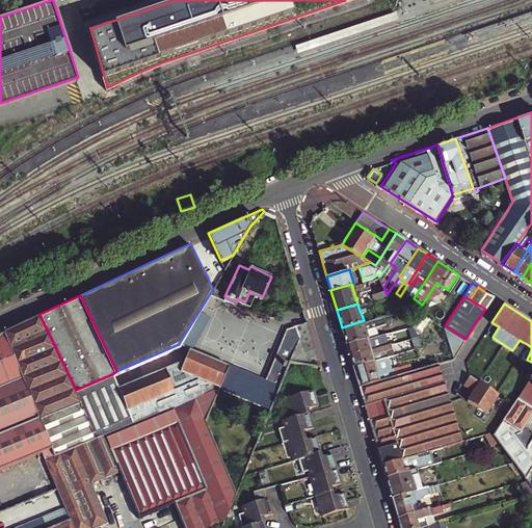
[(208,312),(201,309),(180,342),(189,346),(208,312)]
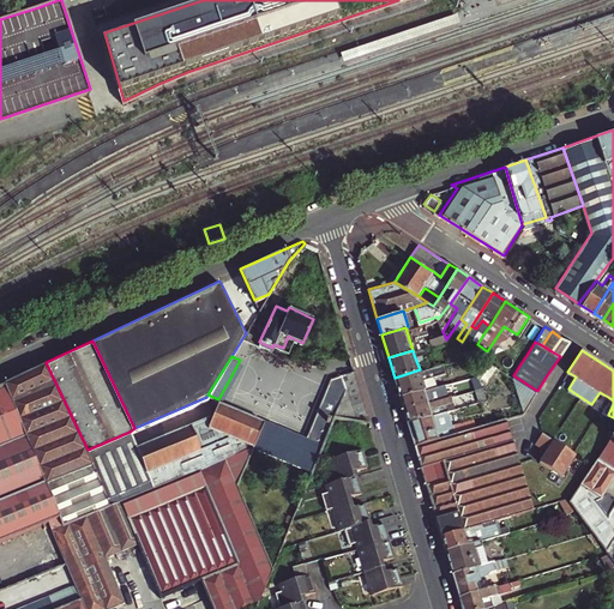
[(481,383),(498,366),(492,361),(477,377),(481,383)]
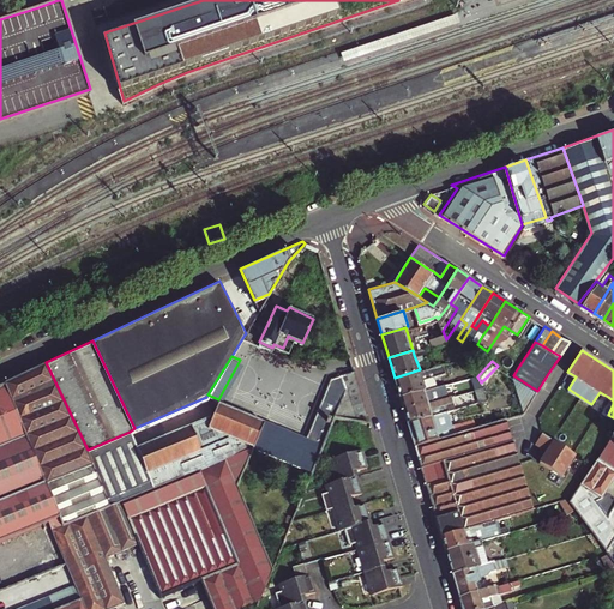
[(46,362),(5,381),(64,522),(109,502),(88,450),(46,362)]
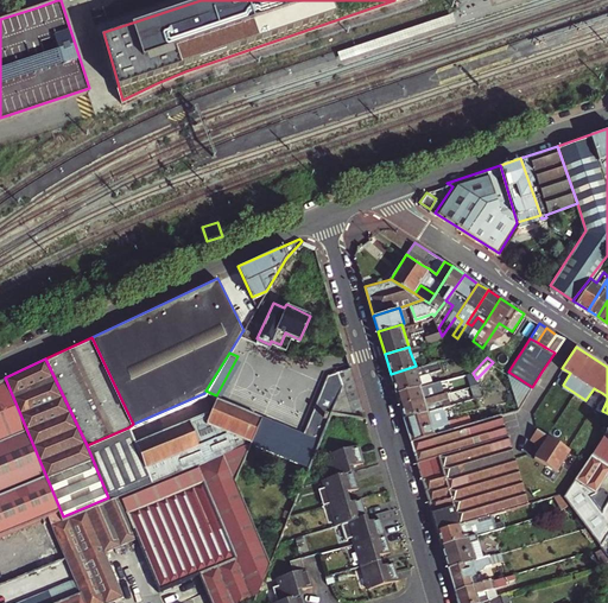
[(439,367),(437,359),(416,366),(391,374),(396,392),(422,383),(431,380),(428,370),(439,367)]
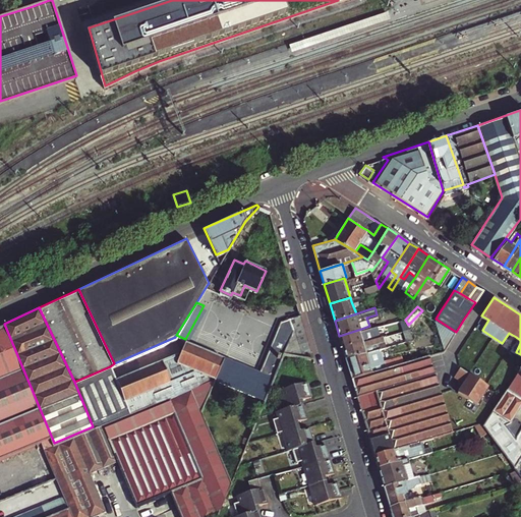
[(290,318),(293,328),(304,325),(301,313),(290,318)]
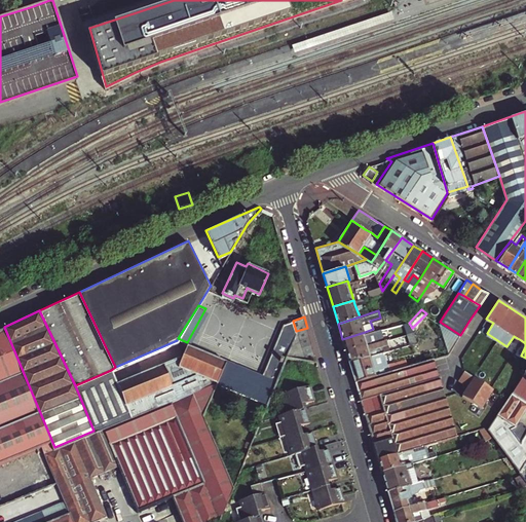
[(117,383),(111,370),(75,385),(94,431),(103,427),(217,383),(267,403),(286,357),(289,350),(293,340),(296,331),(293,321),(286,323),(263,376),(187,343),(182,353),(117,383)]
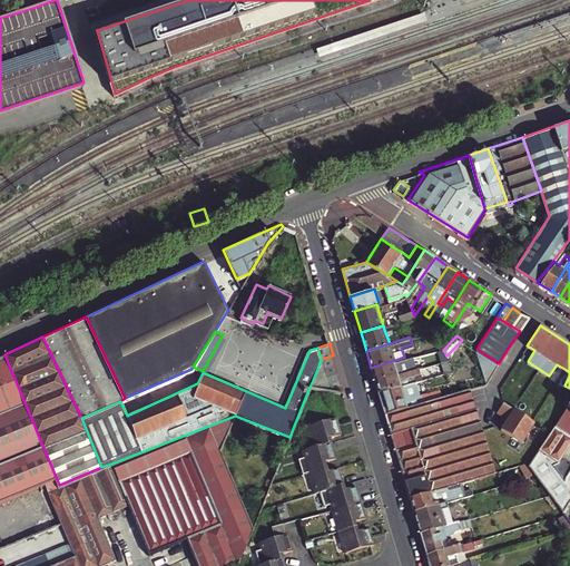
[(404,357),(395,360),(371,368),(374,380),(412,369),(411,363),(419,361),(415,353),(404,357)]
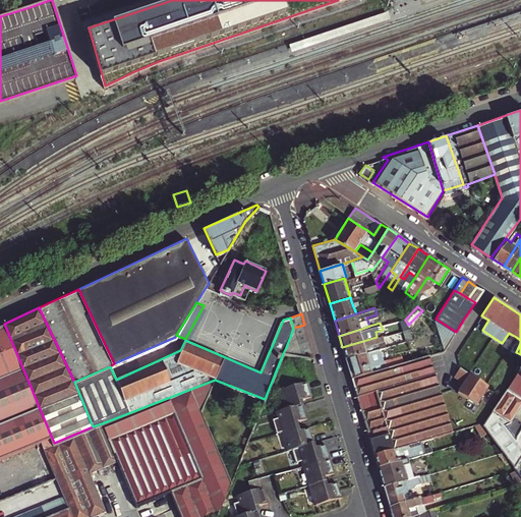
[(4,324),(0,326),(0,458),(41,441),(42,447),(54,443),(4,324)]
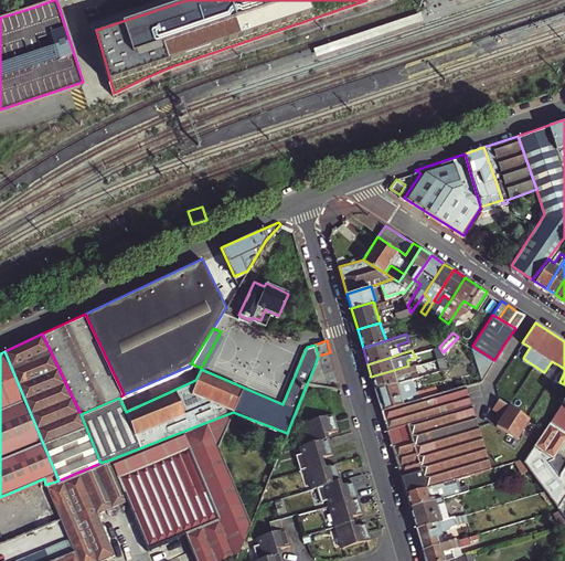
[(332,361),(330,352),(318,356),(315,366),(332,361)]
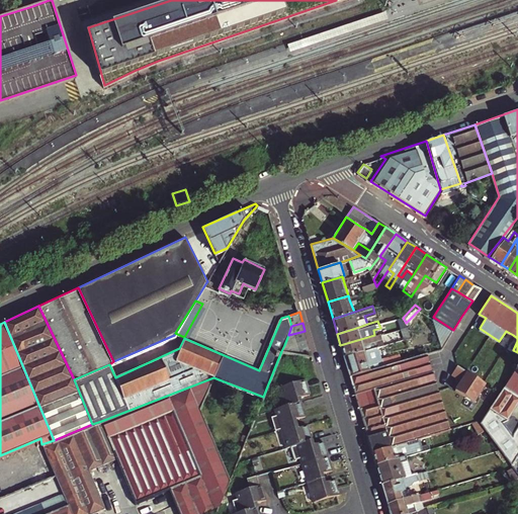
[(307,338),(305,331),(288,335),(284,345),(307,338)]
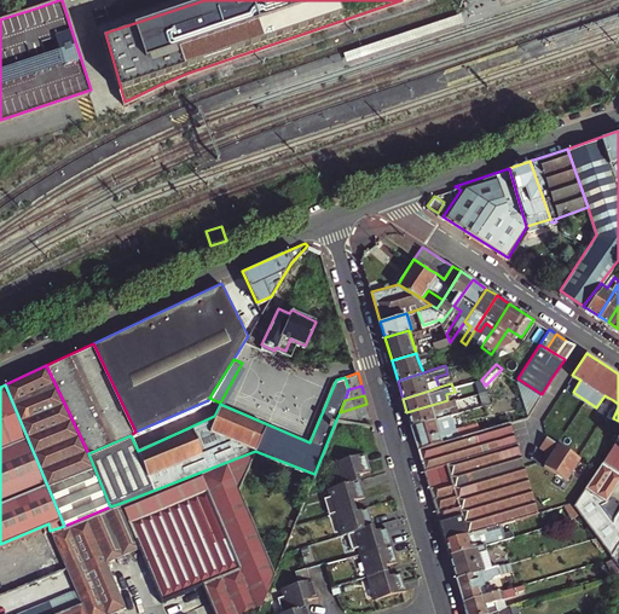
[(455,398),(447,400),(406,412),(410,424),(452,412),(450,406),(457,405),(455,398)]
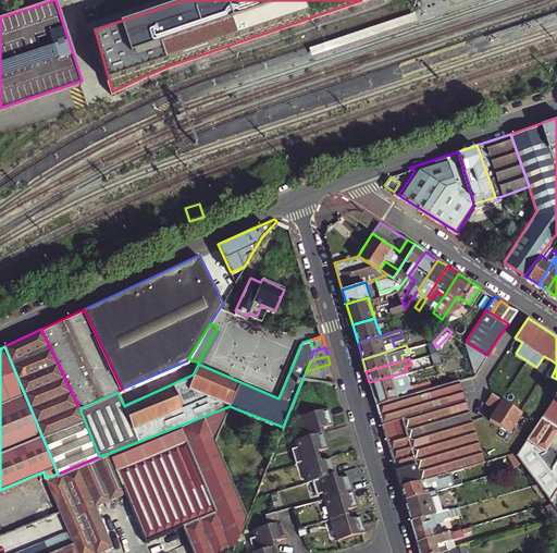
[(332,371),(330,364),(306,371),(302,378),(310,379),(332,371)]
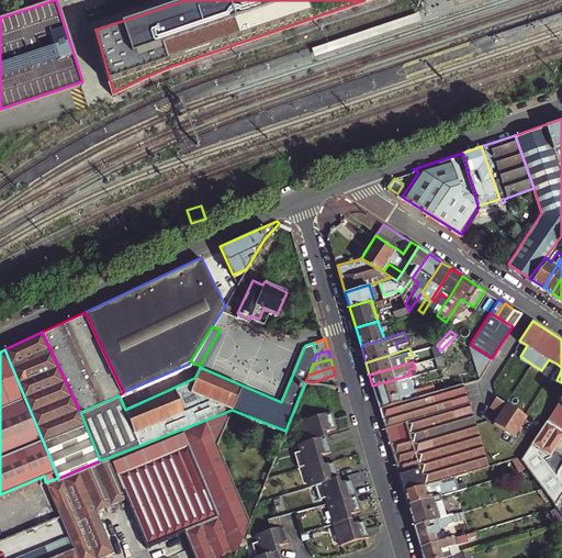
[(338,387),(335,375),(313,382),(338,387)]
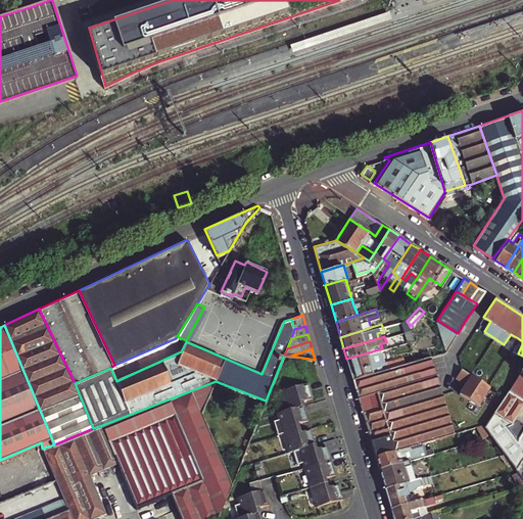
[(386,362),(382,348),(346,359),(352,378),(396,366),(394,360),(386,362)]
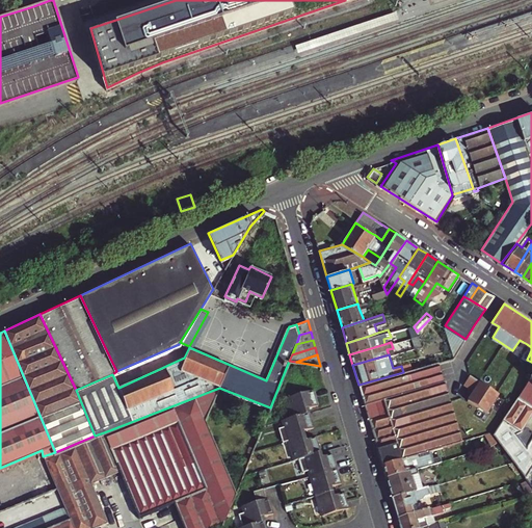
[(437,362),(403,372),(358,385),(374,439),(394,432),(401,457),(430,448),(461,439),(437,362)]
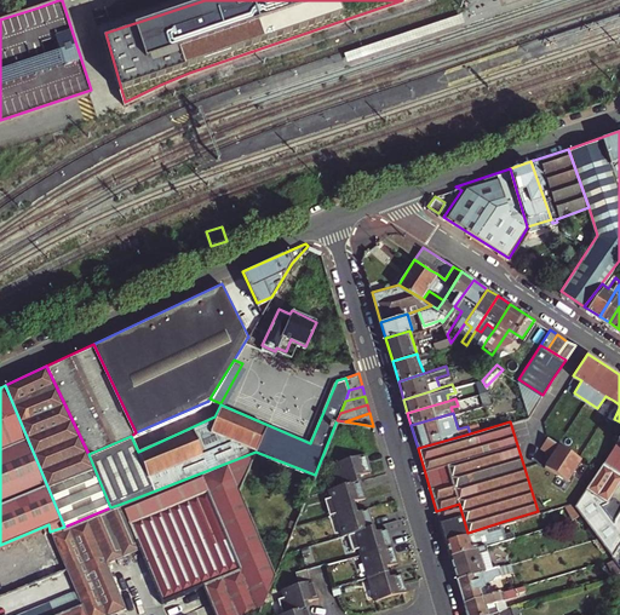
[(619,435),(603,461),(619,471),(619,435)]
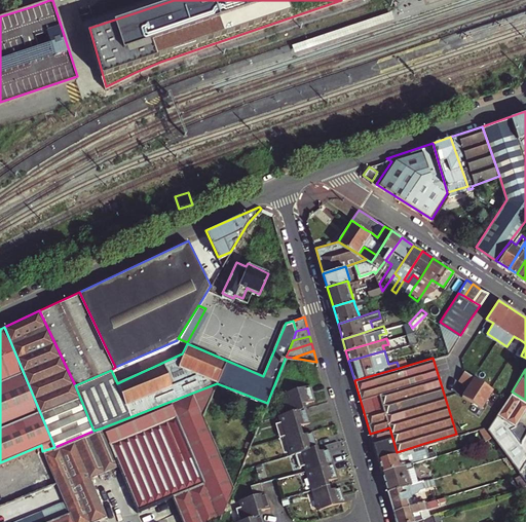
[(464,370),(458,379),(462,382),(467,381),(470,382),(467,385),(461,395),(481,407),(492,388),(464,370)]
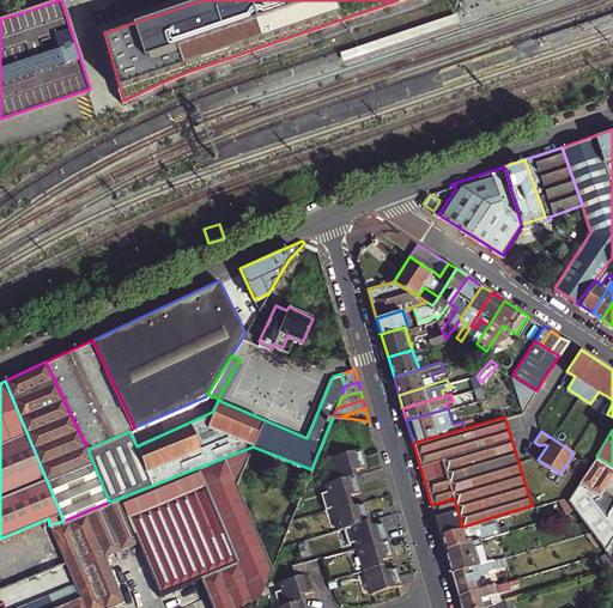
[(253,447),(120,498),(125,509),(119,510),(133,543),(138,541),(127,515),(205,482),(236,561),(201,576),(213,607),(253,607),(271,567),(238,481),(253,447)]
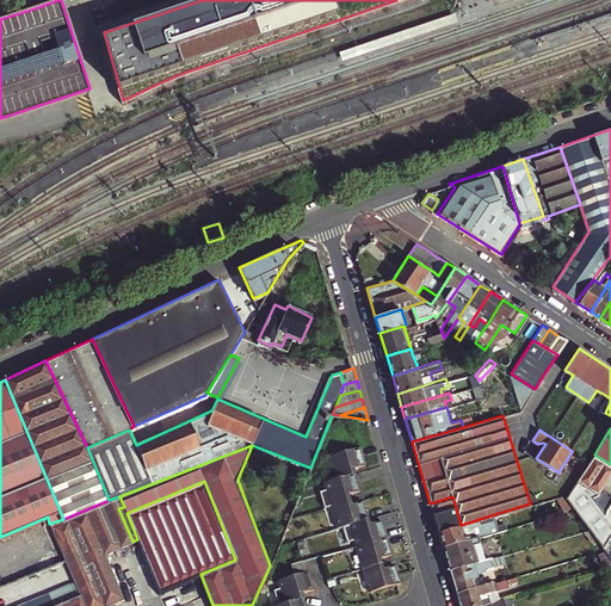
[(365,461),(360,445),(332,453),(339,476),(326,480),(328,487),(321,489),(326,505),(333,502),(340,526),(346,524),(351,540),(357,539),(374,592),(401,583),(396,567),(386,570),(382,557),(393,555),(383,520),(371,524),(365,502),(353,505),(350,492),(360,488),(353,464),(365,461)]
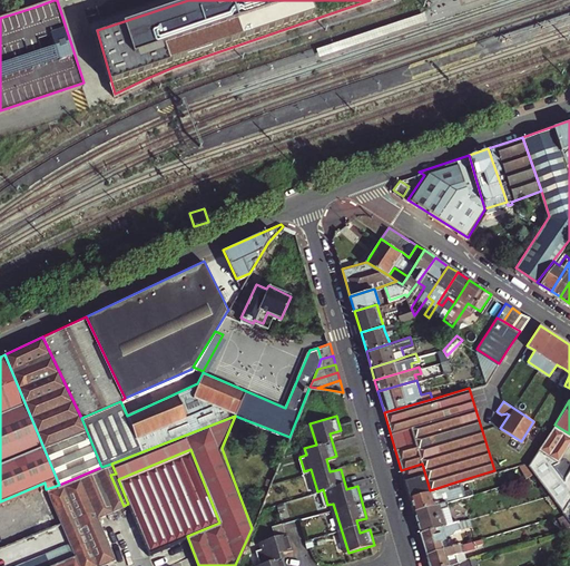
[(569,433),(554,425),(529,464),(528,465),(562,510),(569,498),(569,460),(561,455),(569,441),(569,433)]
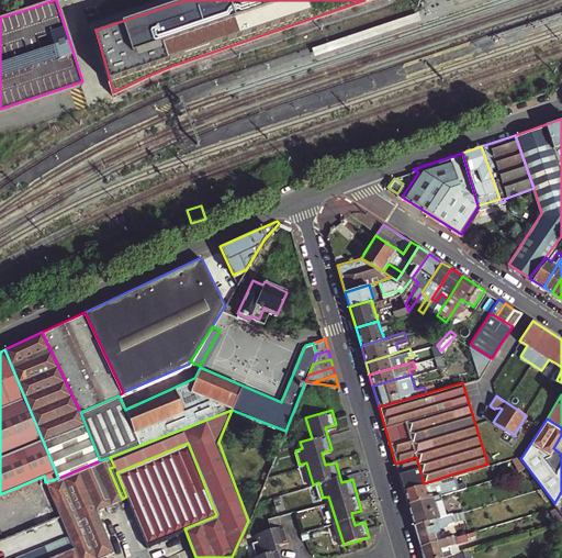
[(116,472),(126,497),(145,543),(184,528),(216,515),(188,443),(116,472)]
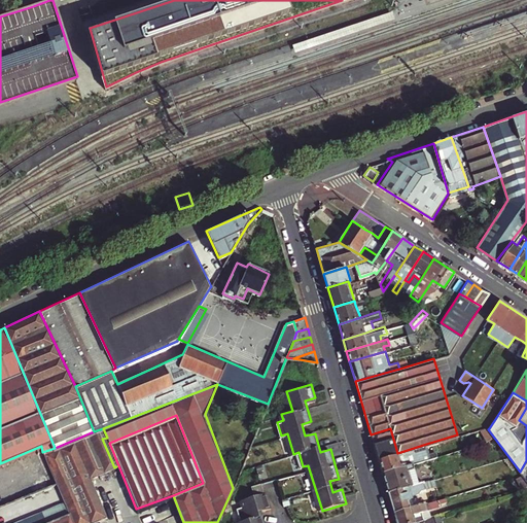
[(103,428),(94,431),(55,448),(42,452),(68,512),(73,522),(90,522),(107,516),(91,478),(114,467),(102,439),(107,438),(103,428)]
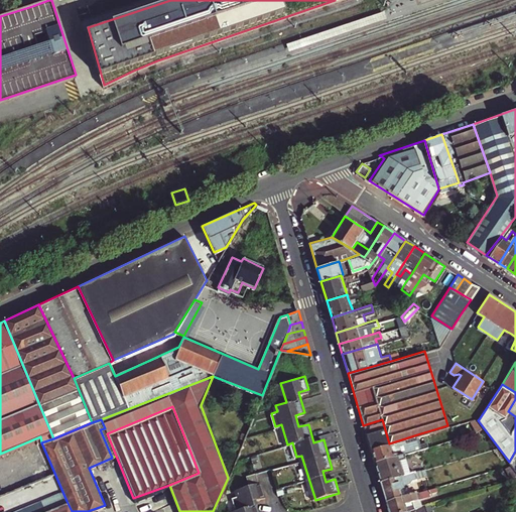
[(363,425),(370,449),(389,443),(382,419),(363,425)]
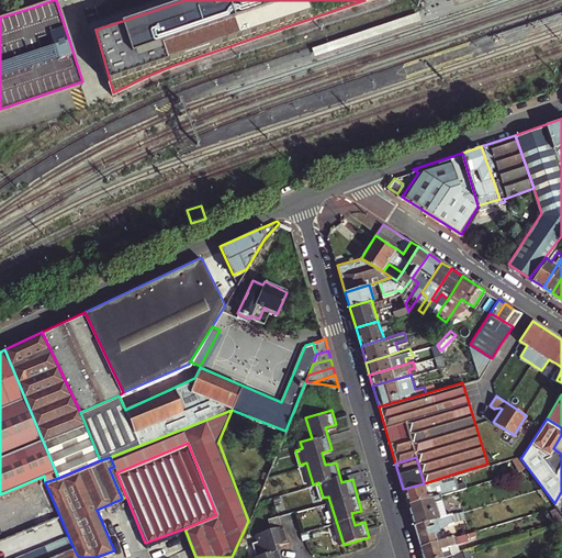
[(454,473),(424,483),(403,489),(407,503),(440,493),(459,488),(454,473)]
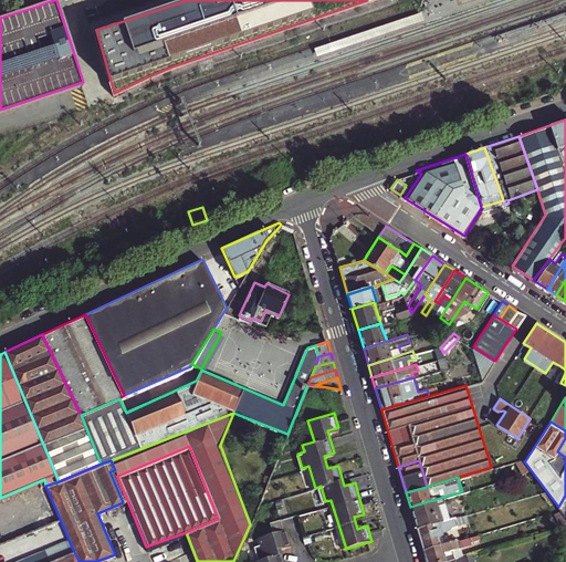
[(417,528),(443,520),(439,506),(446,503),(443,497),(410,507),(417,528)]
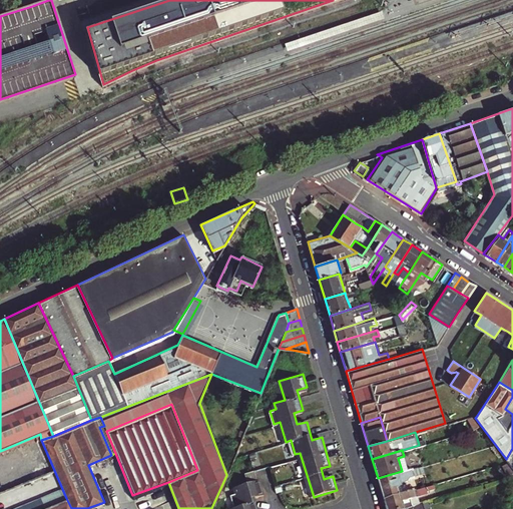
[(404,456),(398,458),(402,471),(408,469),(404,456)]
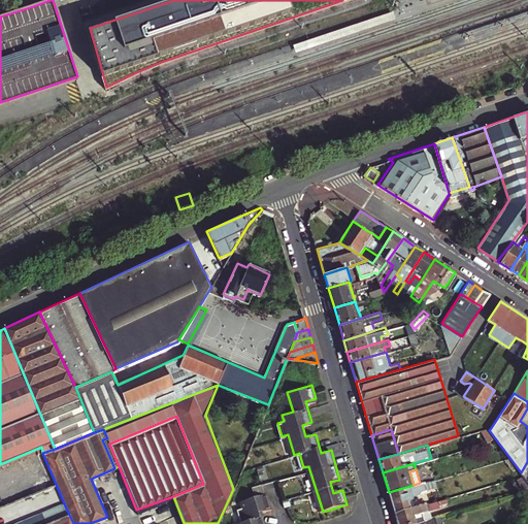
[(527,483),(527,482),(522,475),(516,479),(522,488),(527,483)]
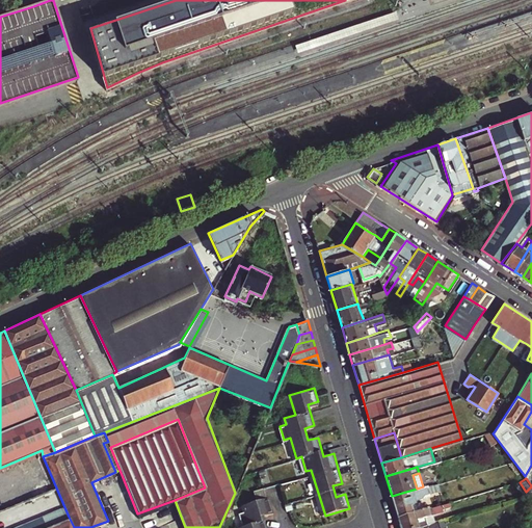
[(440,489),(437,482),(423,486),(417,489),(392,496),(398,516),(411,511),(409,504),(413,502),(411,498),(415,499),(421,497),(423,494),(440,489)]
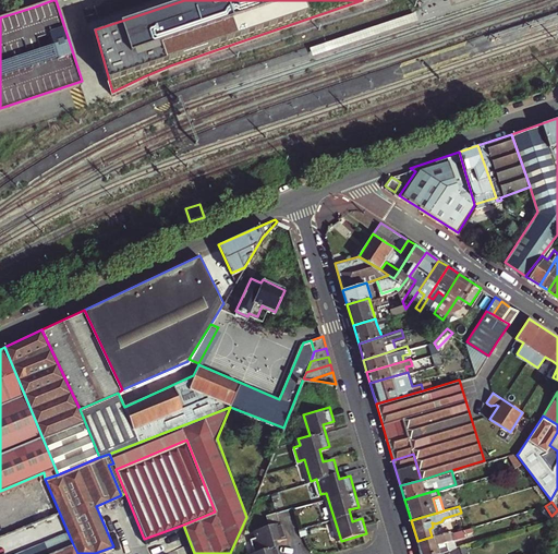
[(279,521),(276,510),(266,514),(269,524),(255,527),(257,533),(253,534),(256,549),(251,551),(252,553),(279,553),(276,540),(286,537),(281,520),(279,521)]
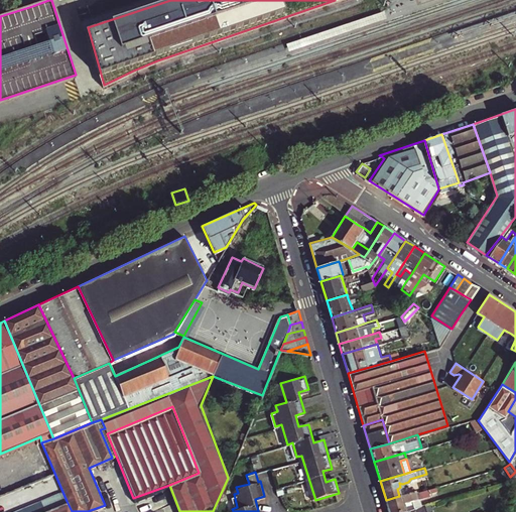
[(389,511),(399,511),(410,509),(415,507),(412,500),(429,495),(428,492),(435,489),(434,486),(399,496),(386,500),(389,511)]
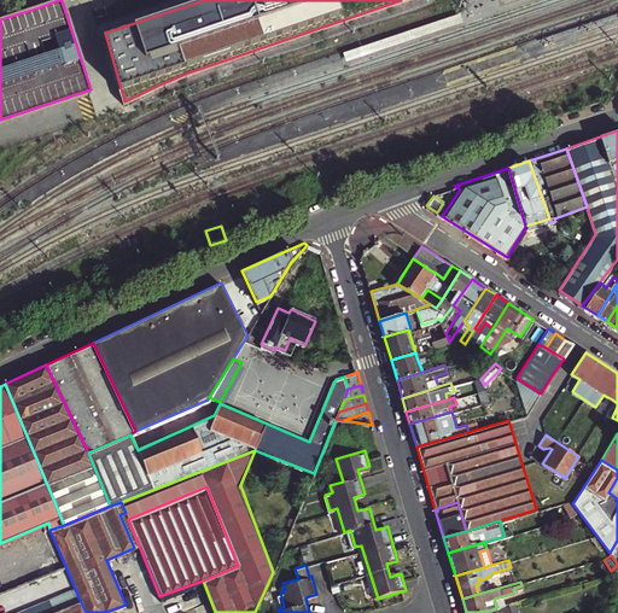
[(86,612),(80,600),(50,612),(86,612)]
